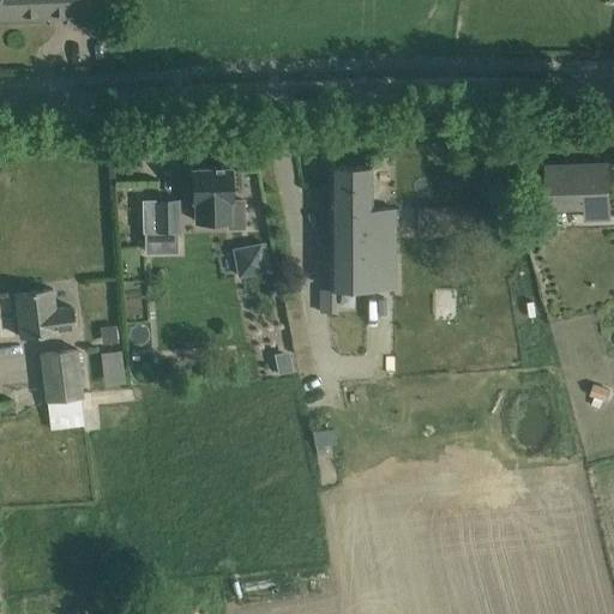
[(0,0),(0,17),(50,16),(50,13),(64,12),(64,14),(94,13),(92,0),(0,0)]
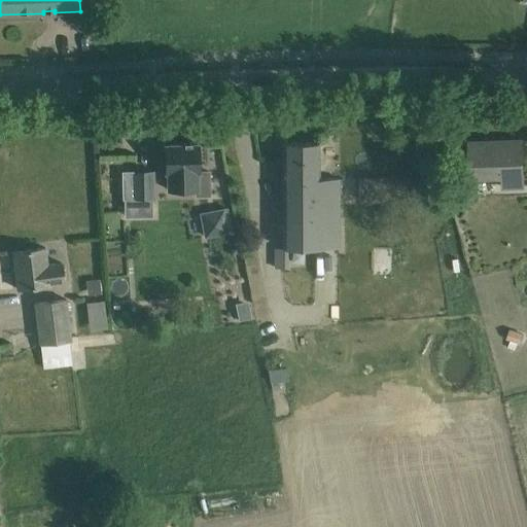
[(523,187),(522,141),(469,142),(470,177),(503,176),(503,187),(523,187)]
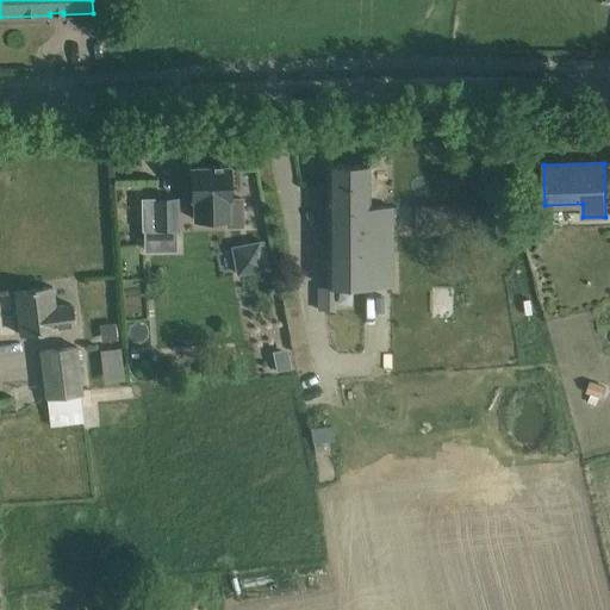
[(368,165),(327,165),(328,286),(329,286),(381,286),(392,286),(392,206),(368,206),(368,165)]
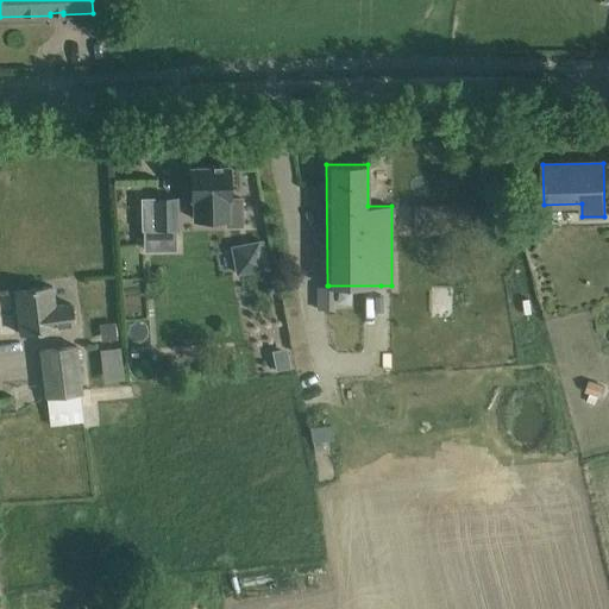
[(190,173),(186,174),(186,189),(190,189),(190,199),(193,199),(194,220),(226,219),(226,225),(242,225),(240,198),(230,198),(228,167),(213,167),(190,167),(190,173)]
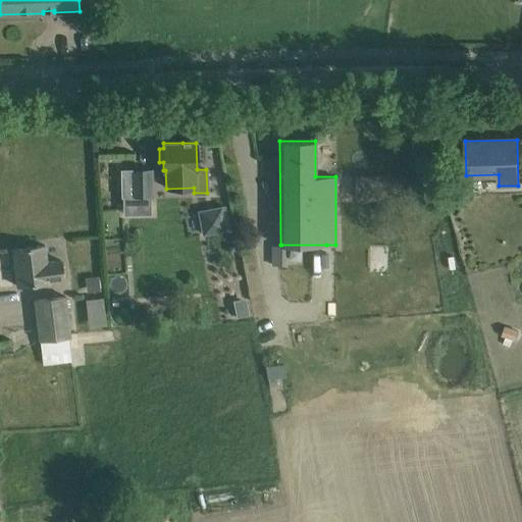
[(132,168),(121,168),(121,197),(123,197),(124,213),(152,213),(152,196),(153,196),(154,196),(153,168),(132,168)]
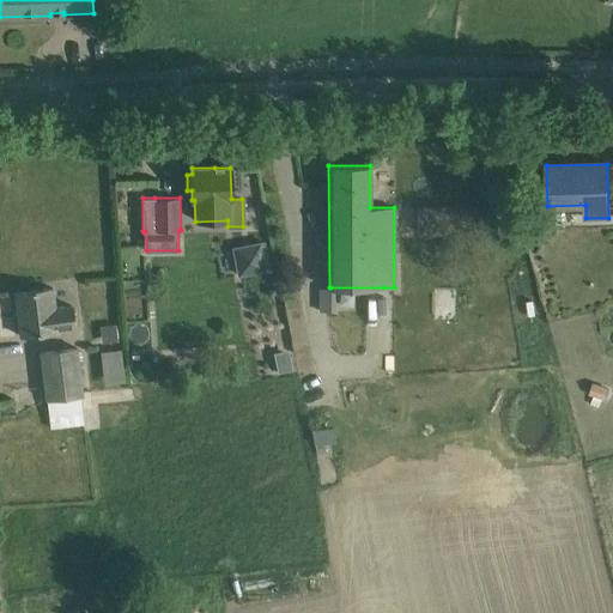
[(268,269),(263,243),(234,249),(238,274),(268,269)]
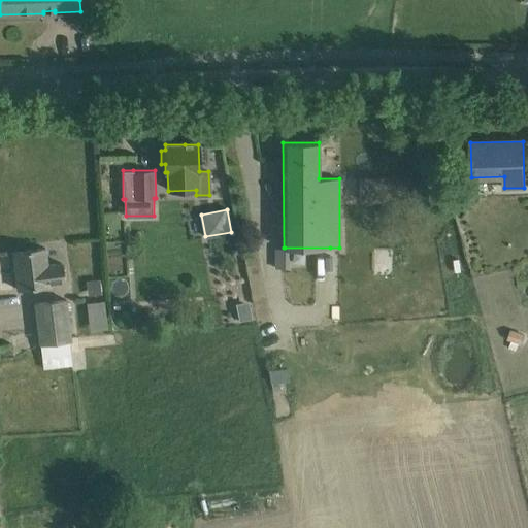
[(45,249),(12,252),(17,289),(50,286),(50,284),(64,283),(62,263),(47,265),(45,249)]
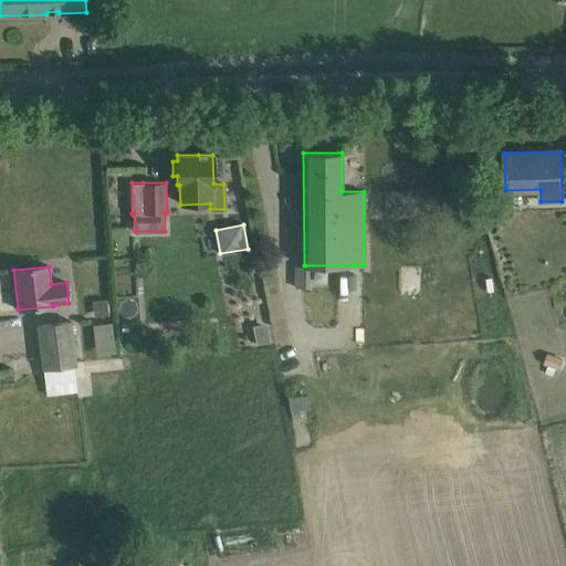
[(107,297),(93,301),(96,315),(111,312),(107,297)]
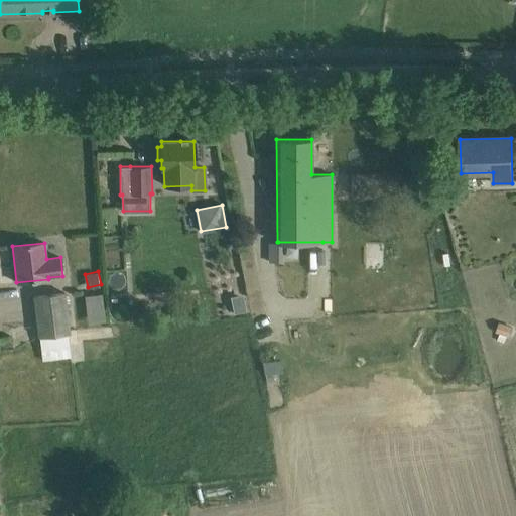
[(88,321),(106,320),(105,292),(87,293),(88,321)]
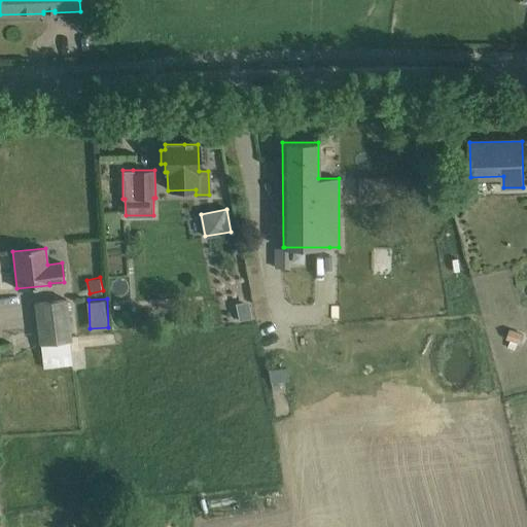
[(65,300),(35,304),(40,342),(70,339),(65,300)]
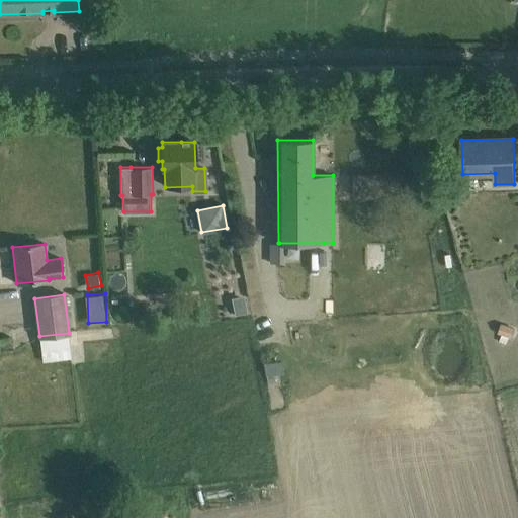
[(244,300),(232,303),(235,315),(247,313),(244,300)]
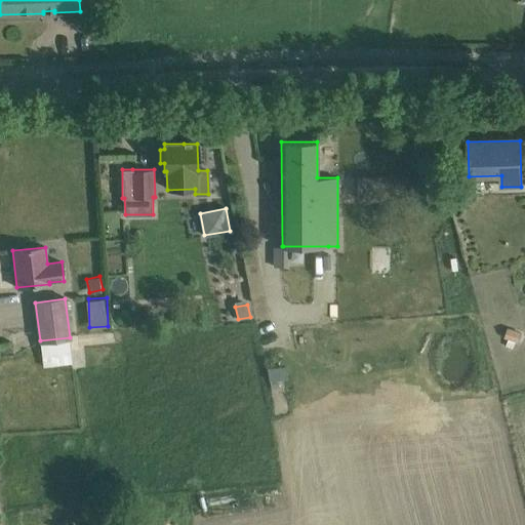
[(277,379),(270,380),(271,389),(279,388),(277,379)]
